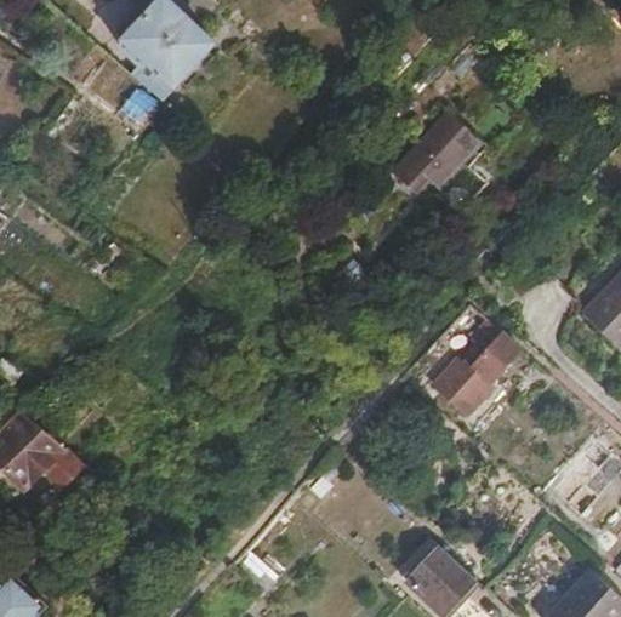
[(129,78),(164,108),(221,45),(169,0),(167,0),(143,27),(135,20),(119,36),(127,45),(124,50),(141,66),(129,78)]
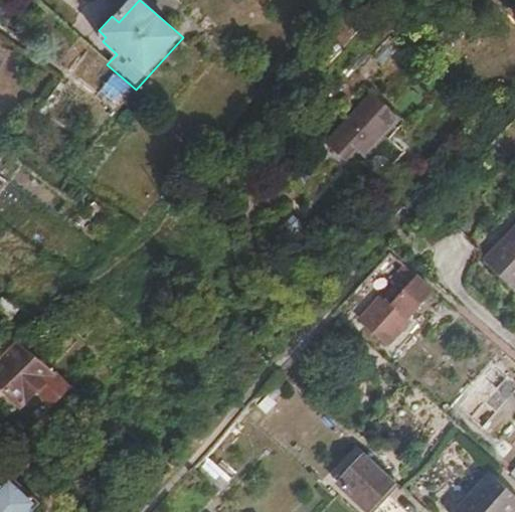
[(379,101),(345,157),(367,170),(375,156),(383,161),(409,119),(379,101)]
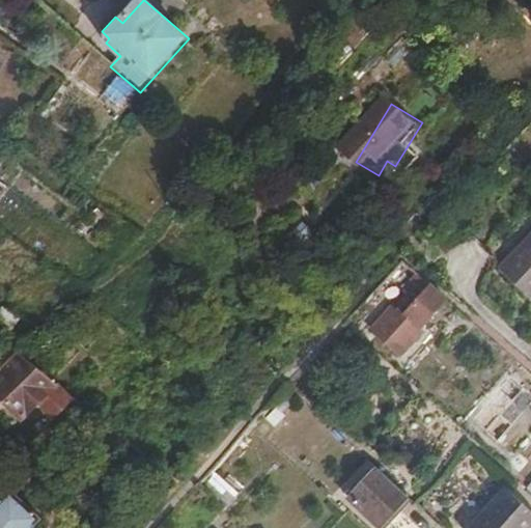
[(530,231),(497,266),(529,299),(530,297),(530,231)]
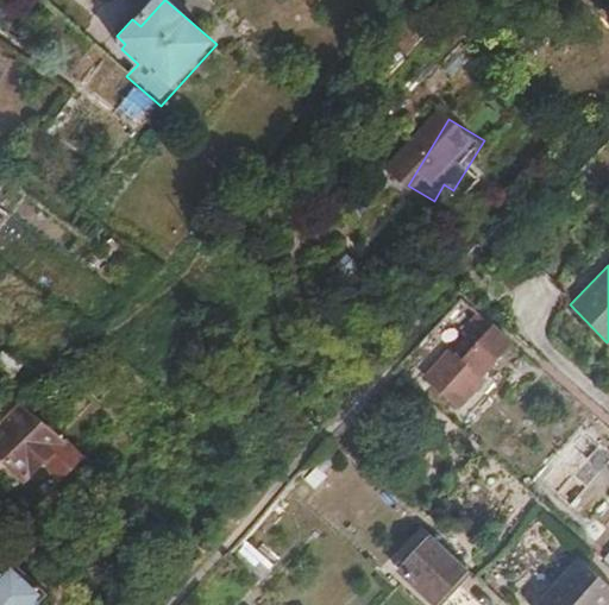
[(463,296),(397,367),(416,385),(453,346),(484,375),(514,341),(463,296)]
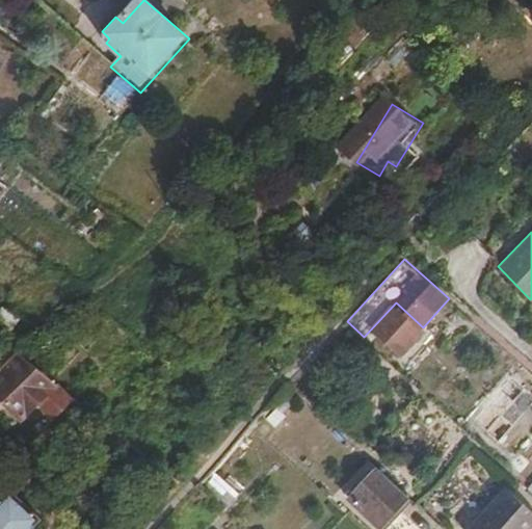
[(0,397),(23,419),(58,386),(20,354),(0,374),(0,397)]
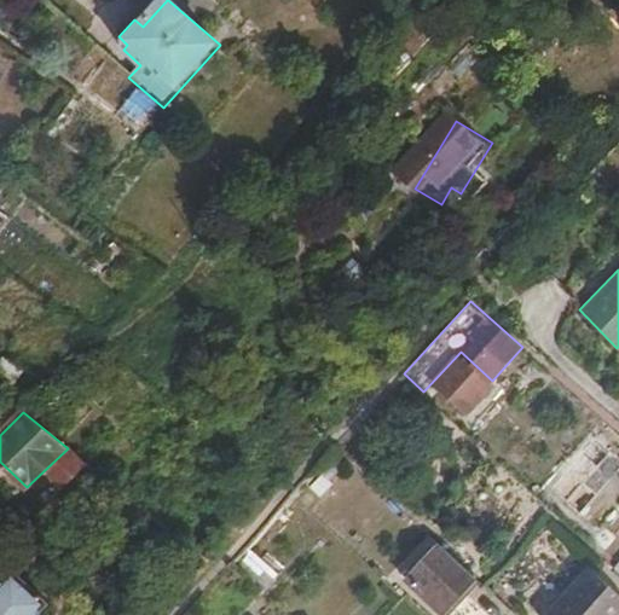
[(591,473),(565,502),(580,515),(618,471),(618,458),(595,437),(576,458),(591,473)]
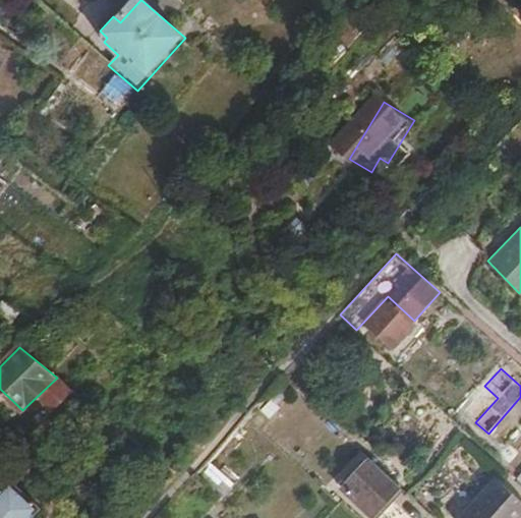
[(372,462),(345,490),(374,517),(379,517),(403,491),(372,462)]
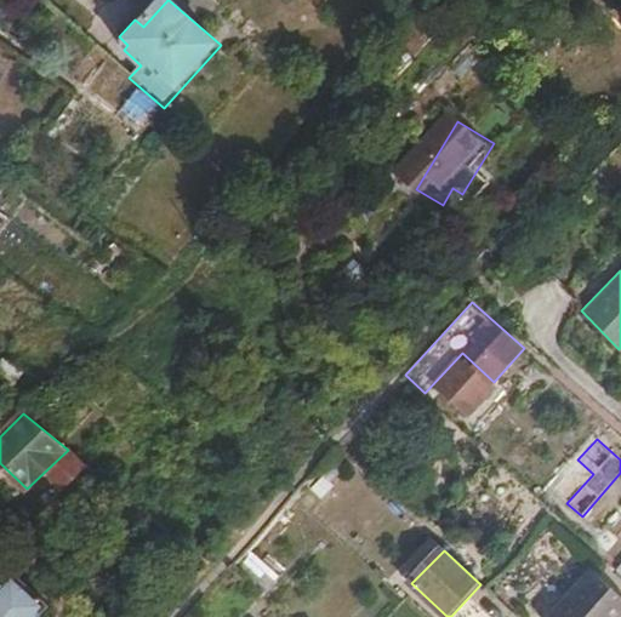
[(28,616),(45,598),(10,567),(0,577),(0,616),(28,616)]
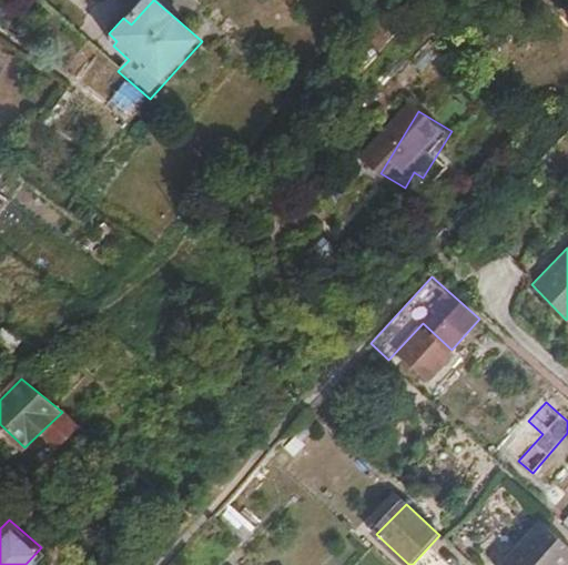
[(567,548),(538,522),(501,564),(566,564),(567,563),(567,548)]
